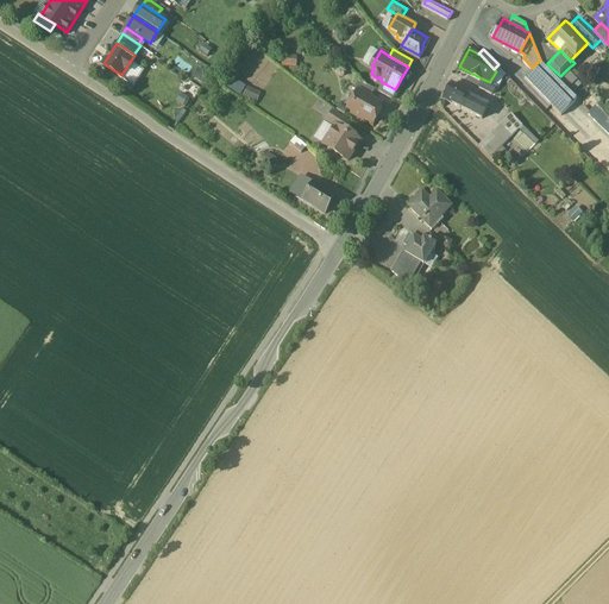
[(532,68),(525,75),(562,112),(577,98),(566,87),(546,65),(540,60),(532,68)]
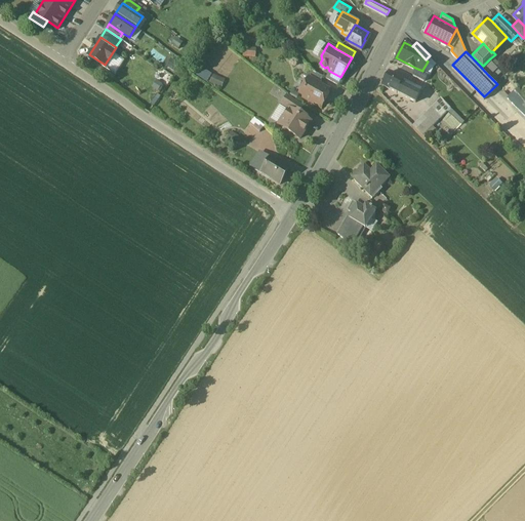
[(490,58),(483,66),(472,55),(471,56),(488,75),(497,66),(490,58)]
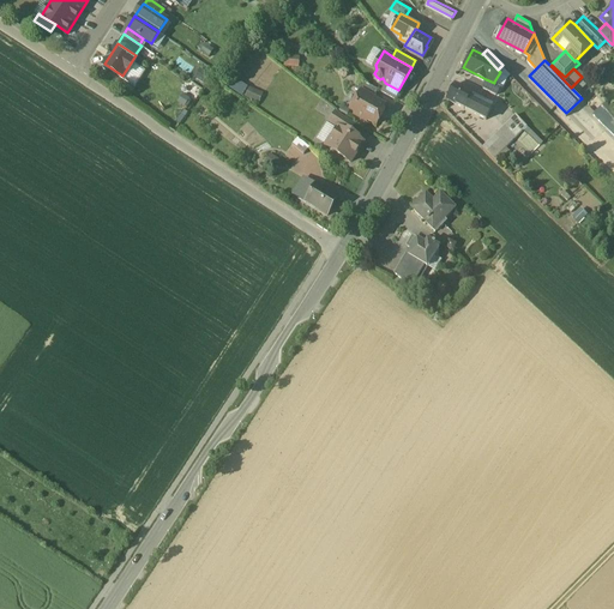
[(242,91),(250,84),(236,74),(230,83),(242,91)]
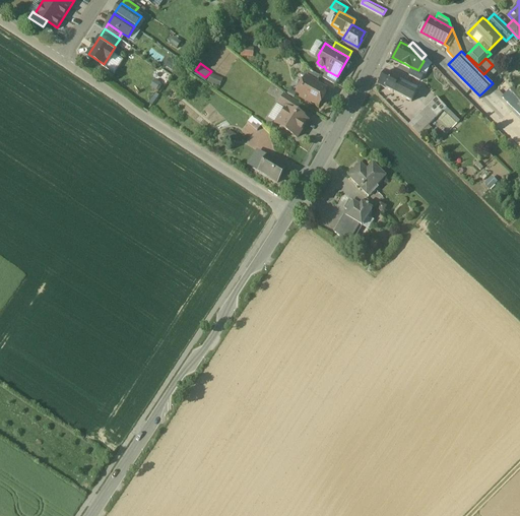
[(320,73),(308,67),(305,63),(300,72),(306,75),(316,80),(320,73)]
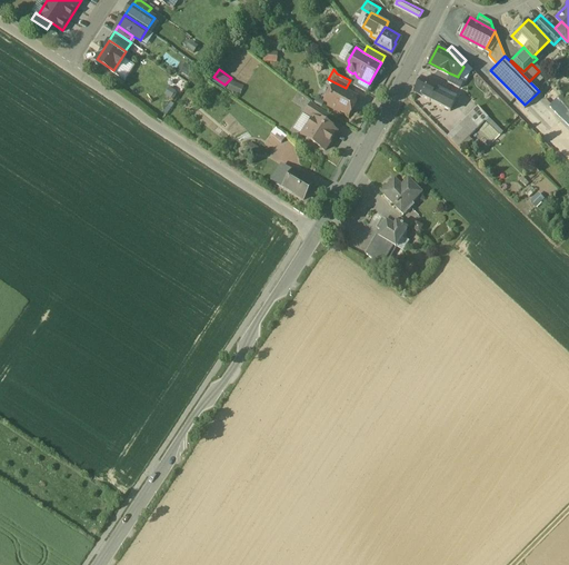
[(458,77),(450,73),(447,79),(459,85),(462,78),(458,76),(458,77)]
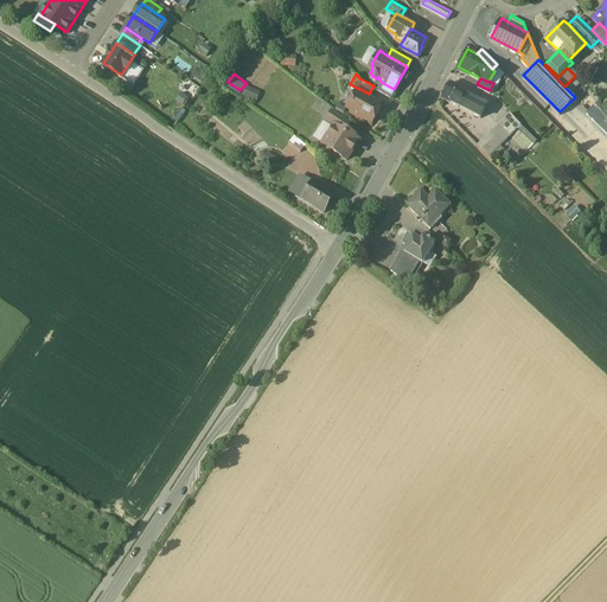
[(466,88),(449,79),(442,96),(459,104),(459,103),(466,88)]
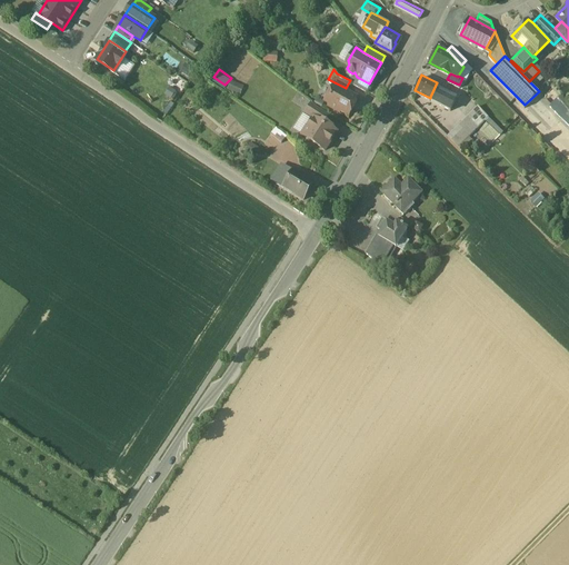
[(228,87),(240,91),(243,81),(231,77),(228,87)]
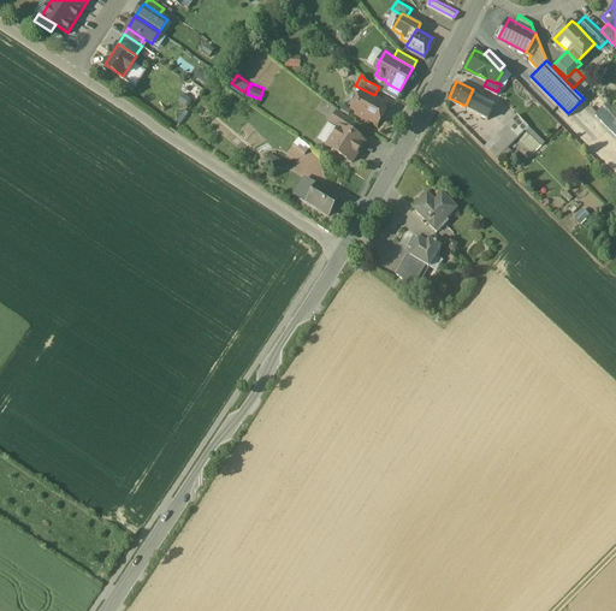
[(400,90),(386,83),(383,89),(396,96),(400,90)]
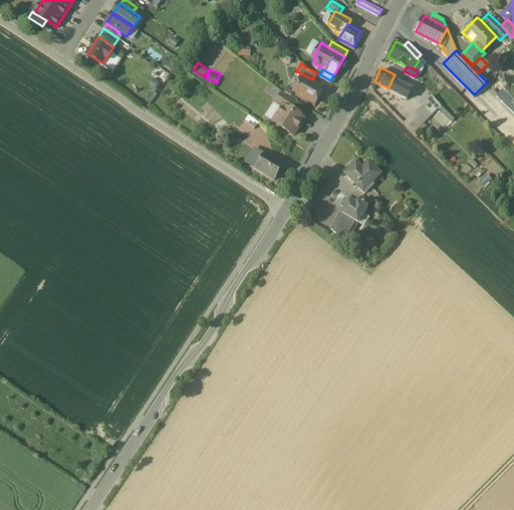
[(312,79),(302,74),(296,84),(298,85),(295,90),(299,93),(298,94),(305,98),(306,96),(314,101),(319,94),(316,92),(318,89),(319,89),(321,86),(311,81),(312,79)]
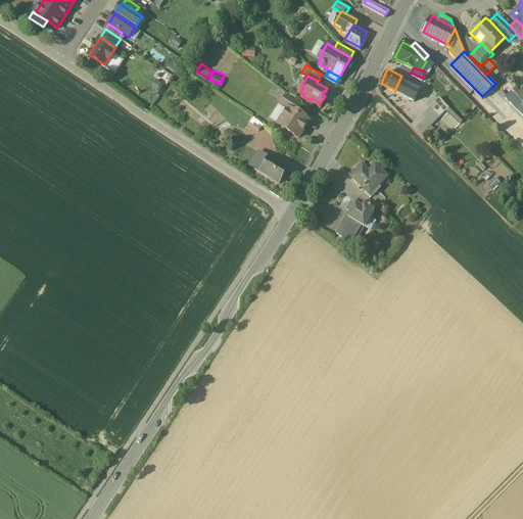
[(414,82),(401,76),(395,89),(414,98),(418,89),(412,86),(414,82)]
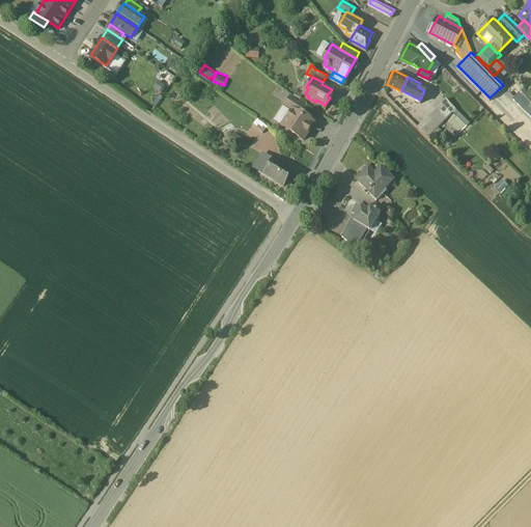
[(523,99),(522,100),(524,105),(530,100),(530,94),(526,85),(518,89),(523,99)]
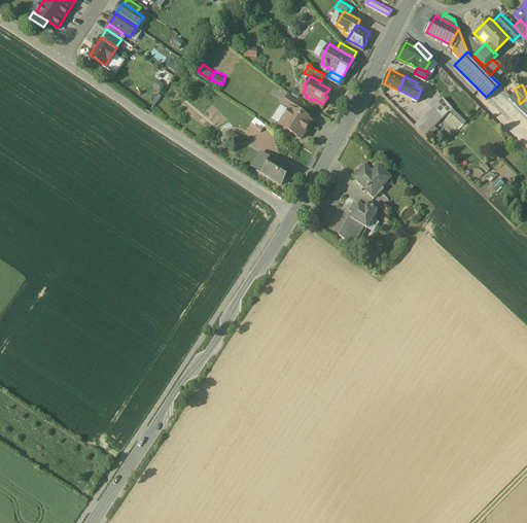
[(294,98),(289,93),(282,104),(289,109),(290,108),(297,113),(299,110),(300,110),(305,103),(294,98)]
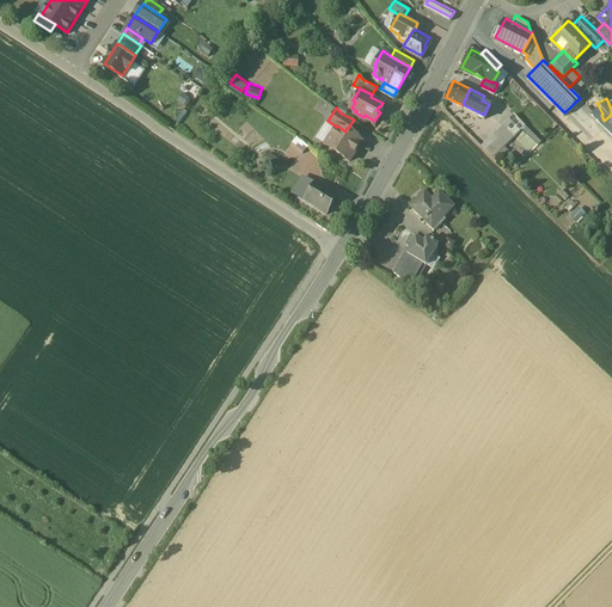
[(513,111),(497,127),(508,139),(525,122),(513,111)]
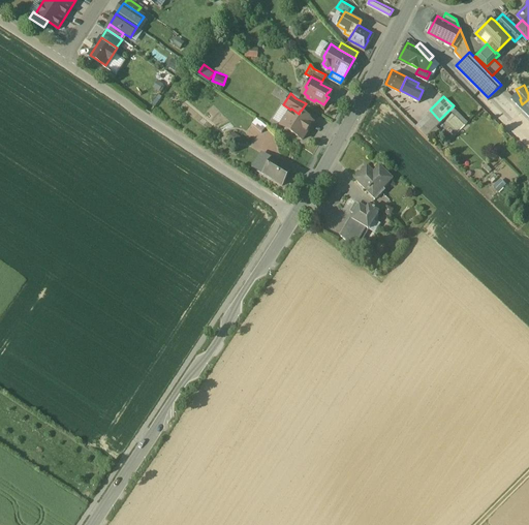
[(300,111),(299,114),(291,109),(290,110),(285,118),(290,122),(286,127),(302,137),(312,121),(307,118),(309,116),(301,111),(300,111)]
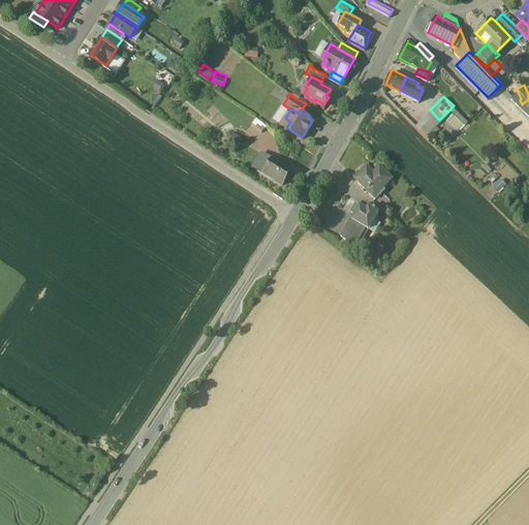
[(439,120),(430,110),(421,119),(431,128),(439,120)]
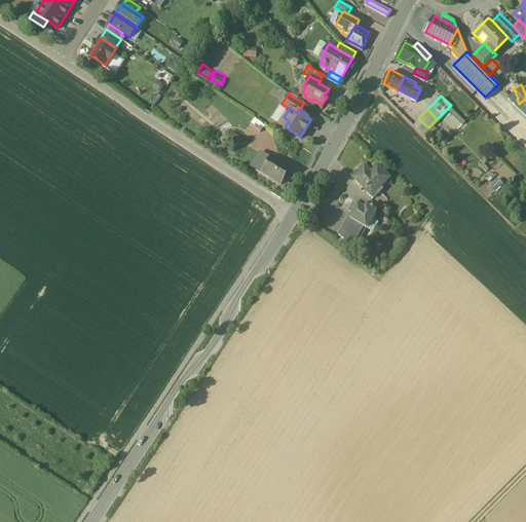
[(265,123),(256,115),(251,120),(260,128),(265,123)]
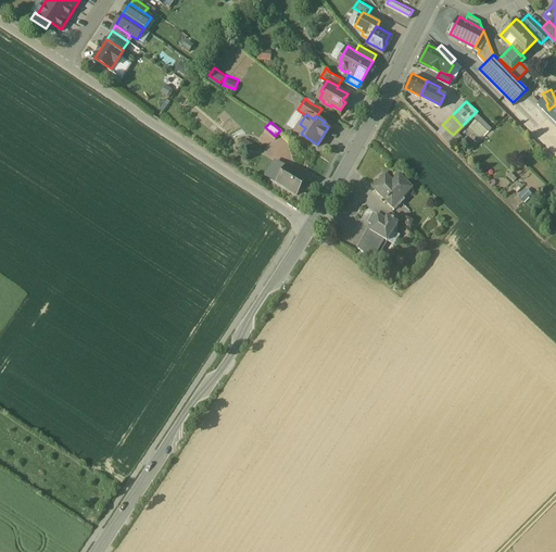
[(453,135),(442,125),(438,129),(447,140),(453,135)]
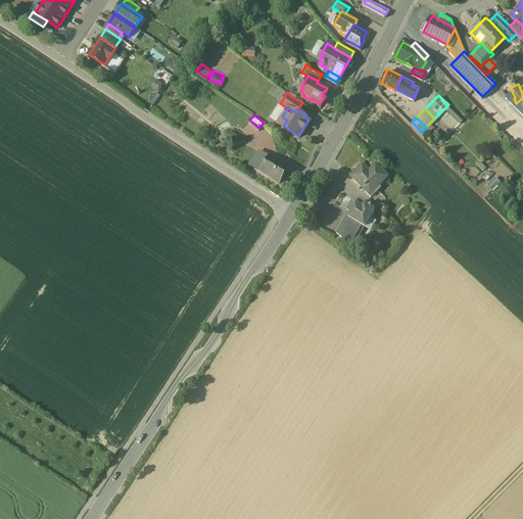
[(270,154),(263,151),(253,166),(260,171),(270,154)]
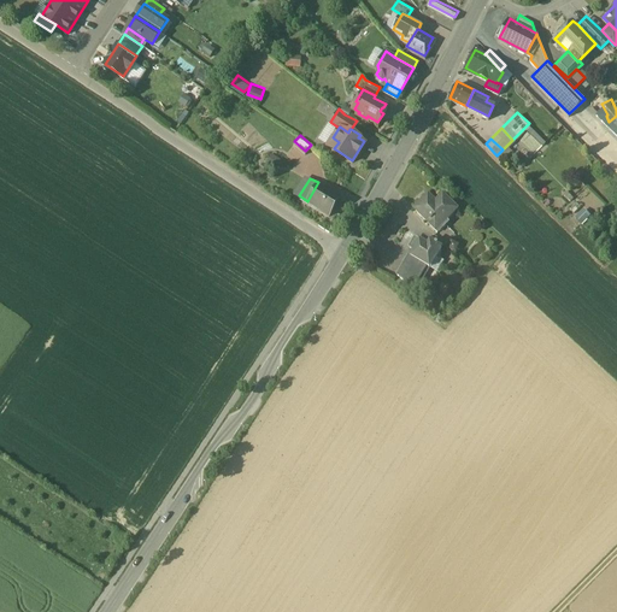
[(340,195),(318,182),(307,201),(329,213),(340,195)]
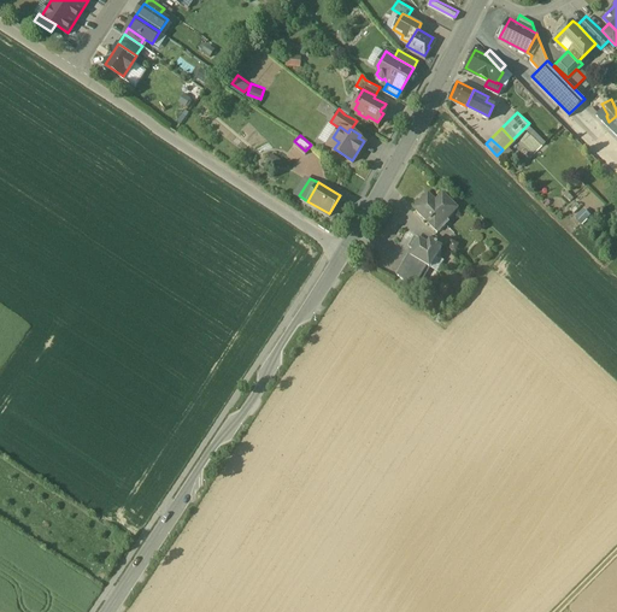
[(435,199),(430,204),(422,196),(413,205),(435,227),(440,222),(446,216),(457,205),(442,190),(435,199)]
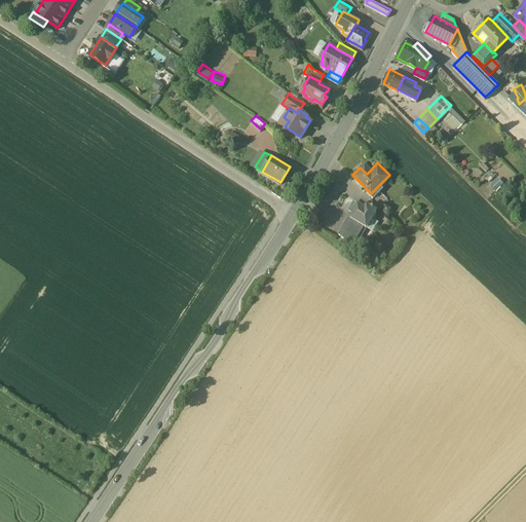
[(358,202),(352,200),(348,209),(352,211),(358,202)]
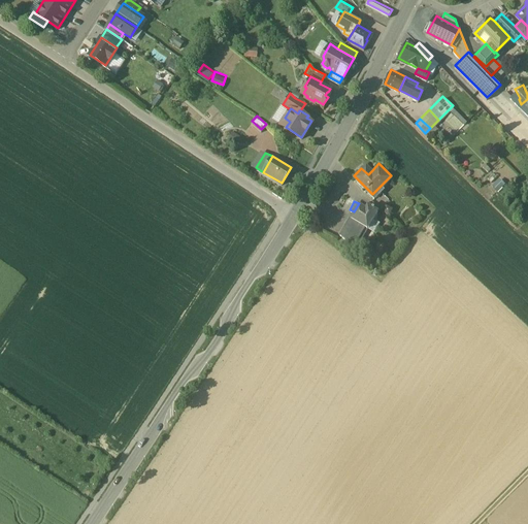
[(365,207),(359,203),(354,211),(351,218),(364,225),(367,227),(377,209),(373,207),(374,207),(372,206),(367,204),(365,207)]
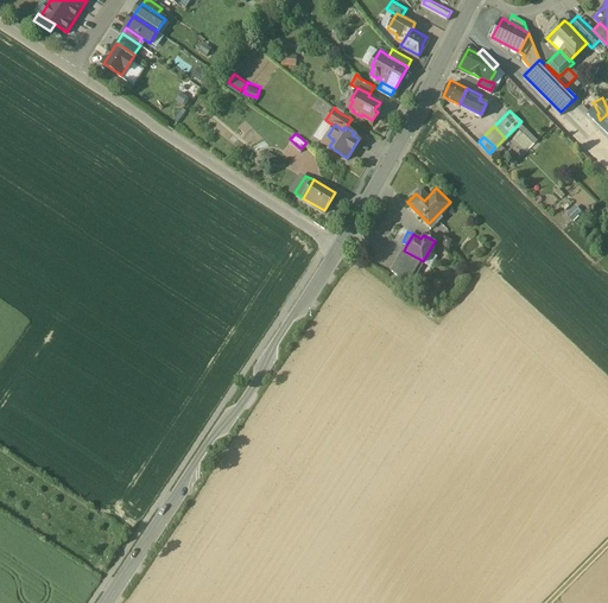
[(404,251),(403,249),(391,268),(407,279),(419,259),(404,251)]
